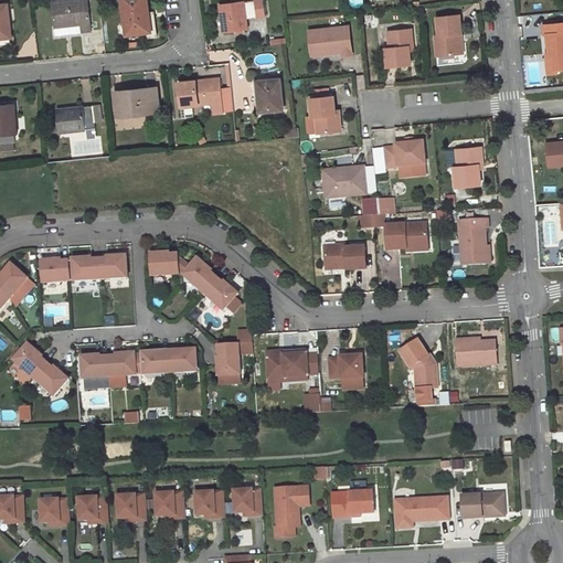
[(51,0),(53,24),(53,30),(87,27),(84,0),(51,0)]
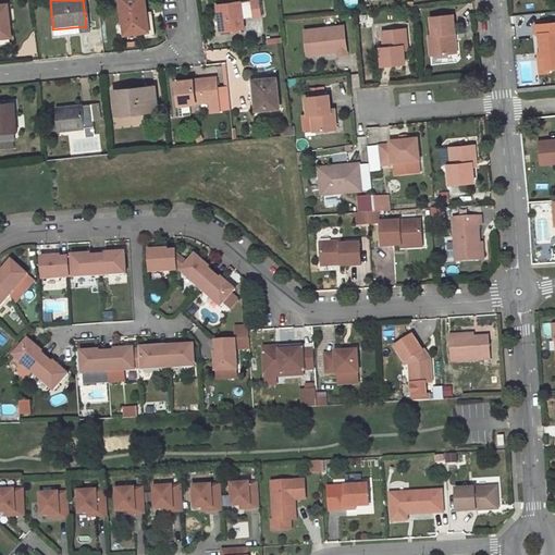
[(147,28),(143,0),(119,0),(123,31),(147,28)]
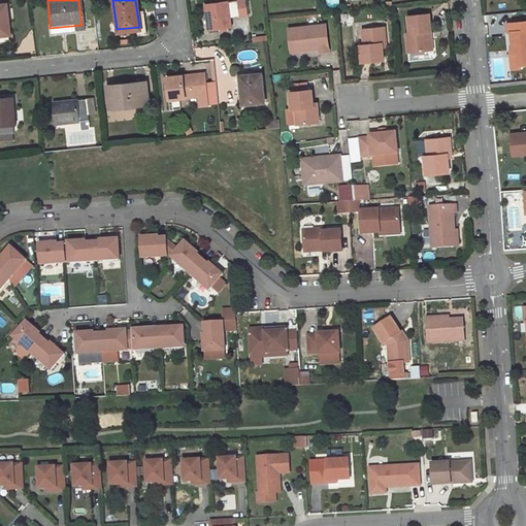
[(219,0),(204,2),(207,27),(219,25),(219,27),(225,27),(224,24),(229,24),(228,14),(226,0),(219,0)]
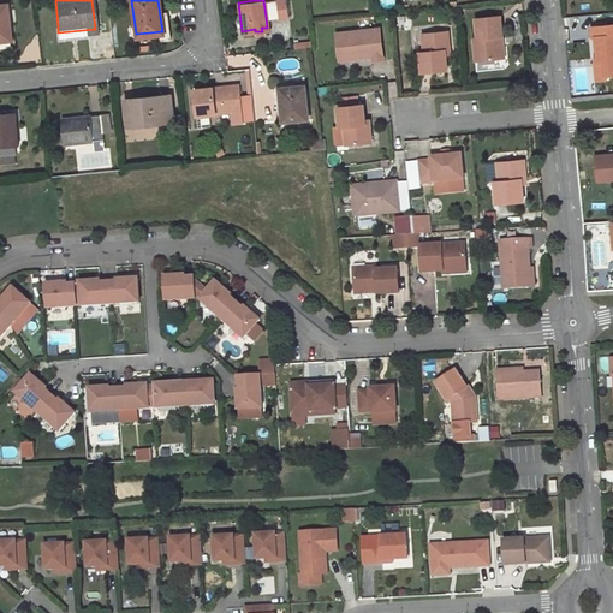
[(263,0),(266,17),(278,15),(274,0),(263,0)]
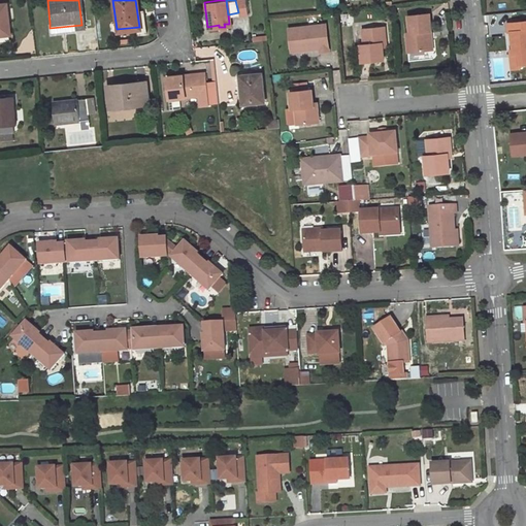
[(245,11),(243,0),(235,0),(238,12),(245,11)]
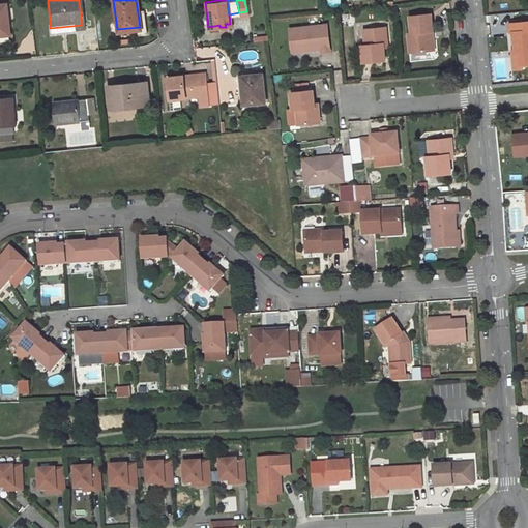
[(0,33),(9,32),(5,1),(0,1),(0,33)]
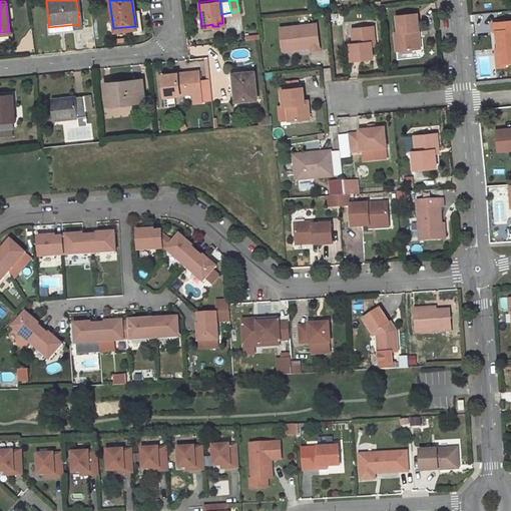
[(396,30),(394,31),(396,49),(417,47),(415,29),(418,28),(416,12),(395,14),(396,30)]
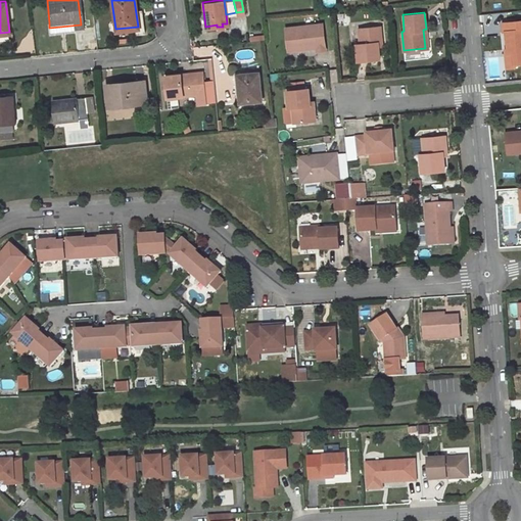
[(520,61),(520,18),(502,21),(503,30),(505,30),(507,47),(508,52),(513,52),(514,62),(520,61)]
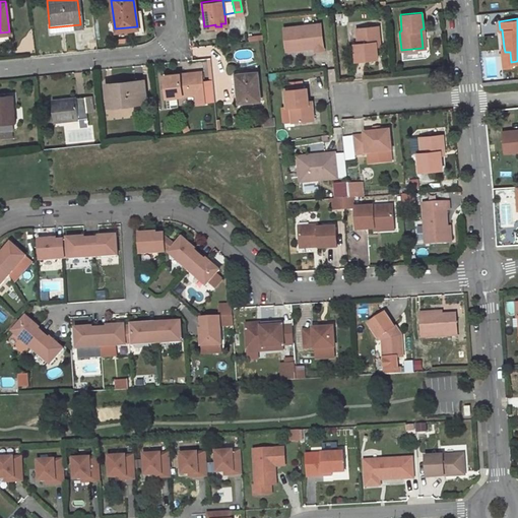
[(320,22),(283,26),(285,49),(314,46),(314,50),(323,49),(320,22)]
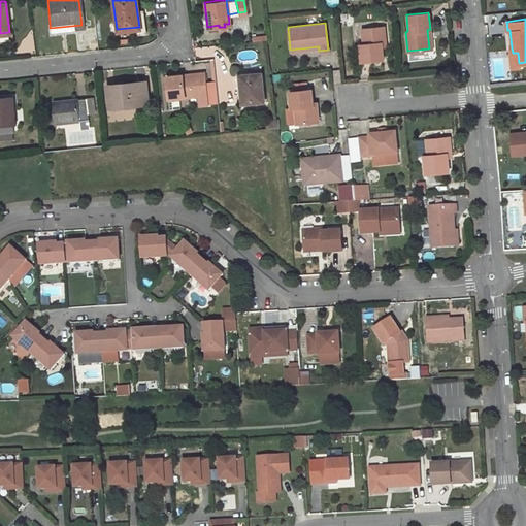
[(363,43),(359,43),(361,61),(383,59),(381,46),(381,42),(385,41),(383,26),(361,28),(363,43)]
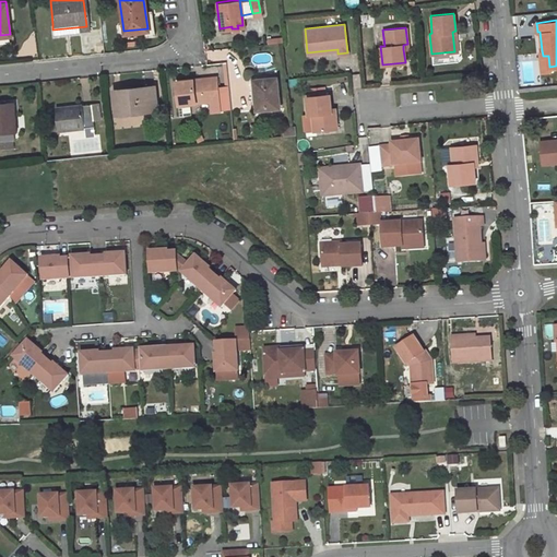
[(540,51),(542,71),(549,71),(549,67),(548,56),(543,56),(542,50),(540,51)]
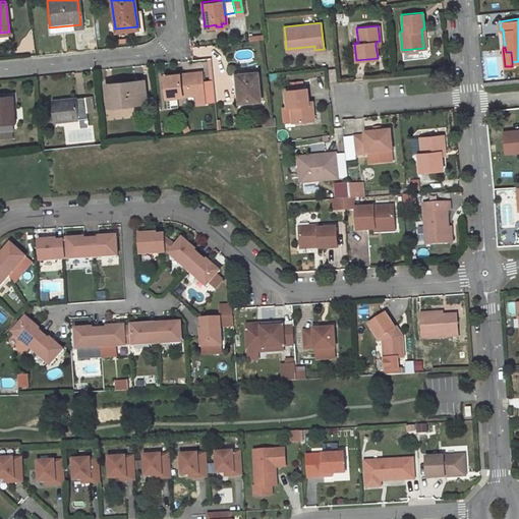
[(200,69),(163,74),(166,95),(194,92),(195,102),(204,101),(200,69)]
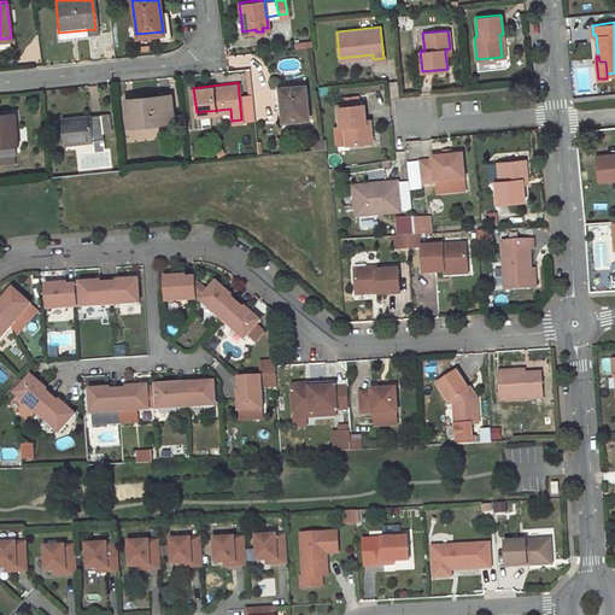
[(308,116),(304,83),(279,86),(282,118),(308,116)]
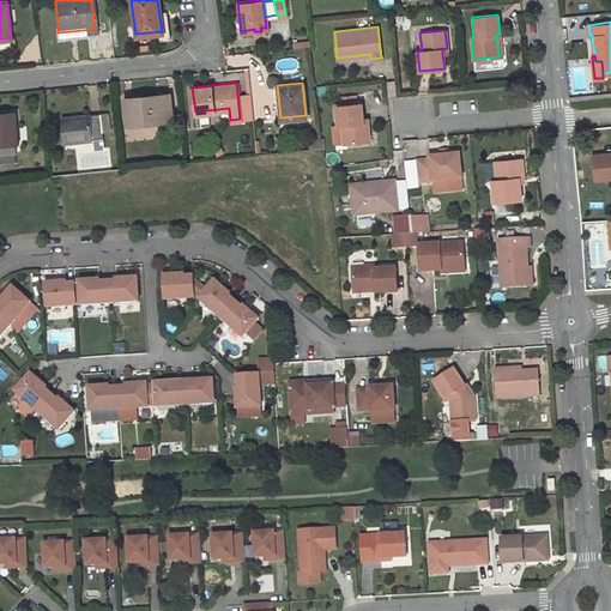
[(127,123),(171,119),(168,92),(123,96),(127,123)]
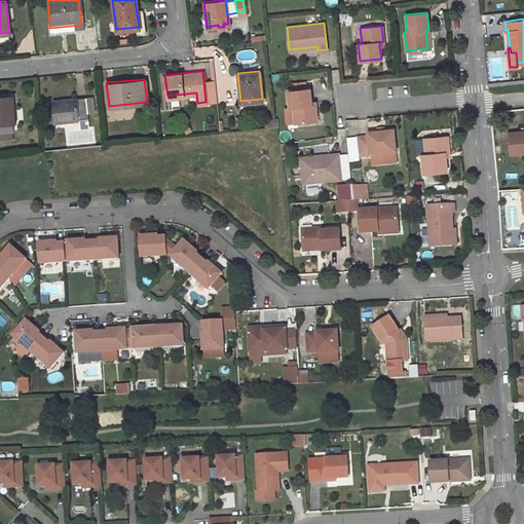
[(310,101),(309,87),(288,89),(290,107),(293,107),(295,122),(316,120),(314,104),(310,105),(310,101)]
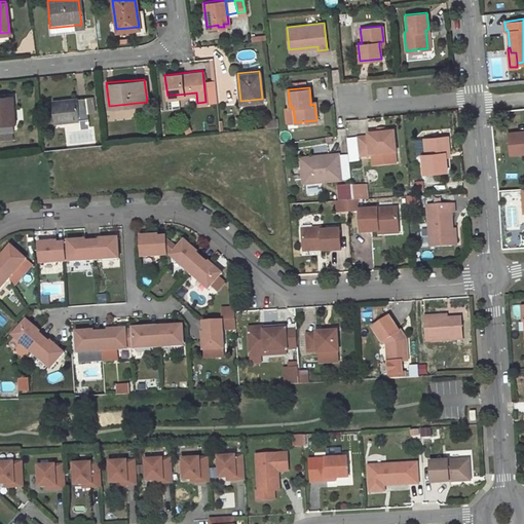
[(0,123),(14,122),(11,94),(0,95),(0,123)]
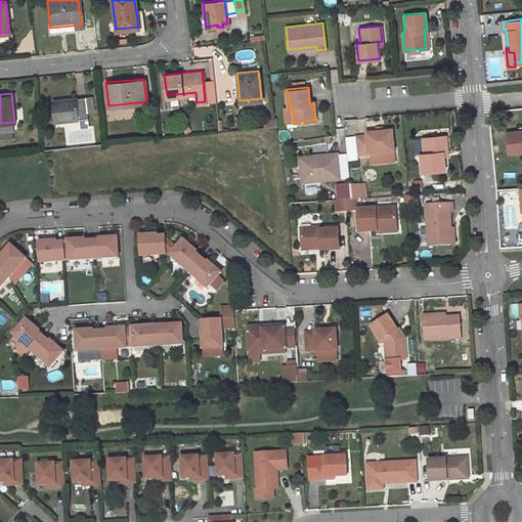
[(54,120),(87,116),(84,95),(51,99),(54,120)]
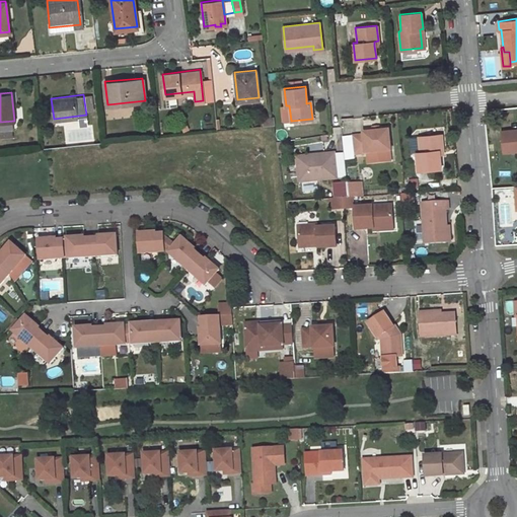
[(387,129),(362,131),(362,133),(352,134),(354,152),(389,148),(387,129)]
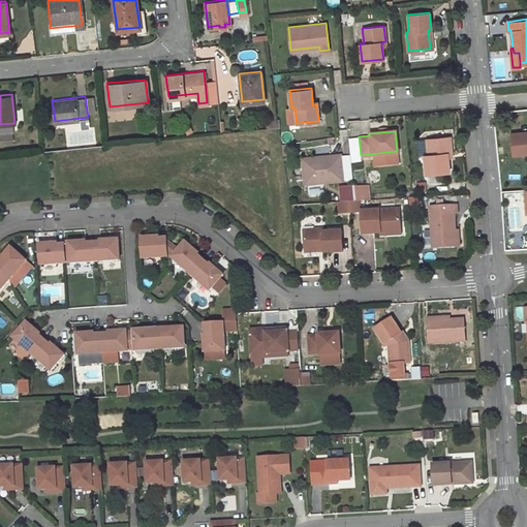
[(526,131),(509,133),(512,156),(526,154),(526,131)]
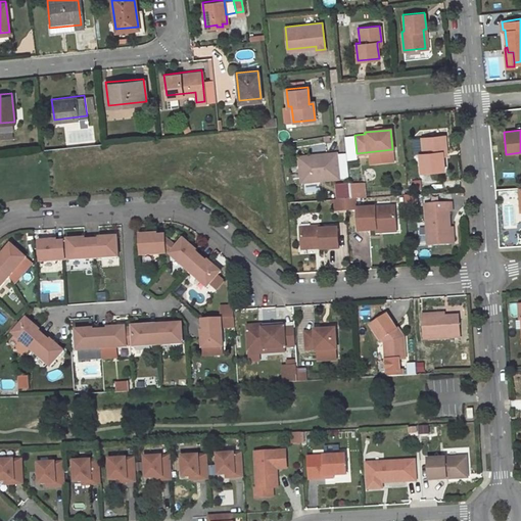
[(444,134),(421,136),(423,152),(419,152),(421,172),(443,170),(442,154),(442,150),(445,150),(444,134)]
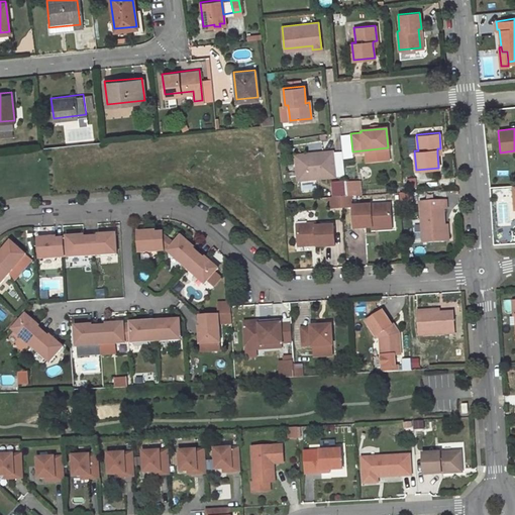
[(344,174),(342,149),(332,150),(334,175),(344,174)]
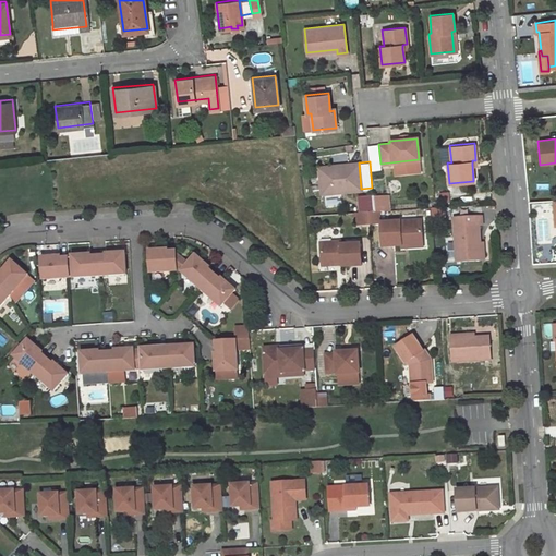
[(339,164),(339,171),(318,173),(321,193),(361,190),(361,189),(359,162),(358,162),(339,164)]
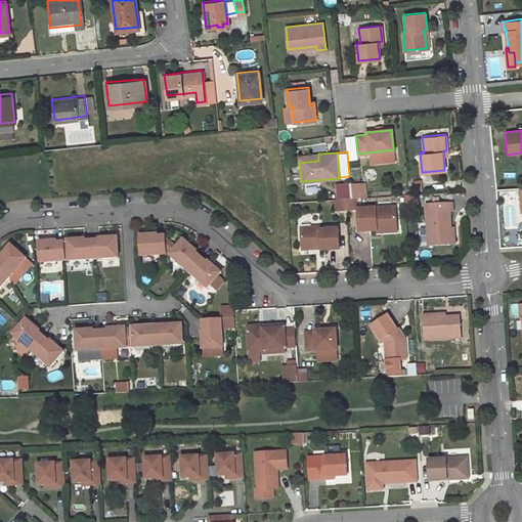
[(318,154),(298,156),(299,163),(318,161),(318,154)]
